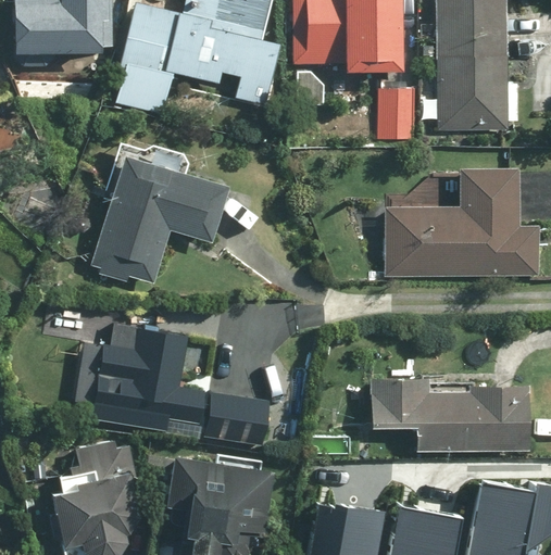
[(107,26),(107,0),(8,0),(8,52),(100,54),(100,26),(107,26)]
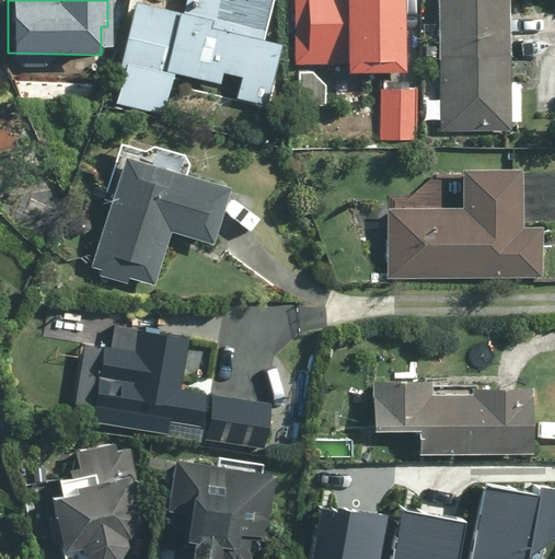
[(187,0),(185,12),(130,0),(106,107),(166,120),(176,74),(223,84),(224,78),(238,81),(231,112),(267,119),(285,43),(263,38),(272,0),(187,0)]
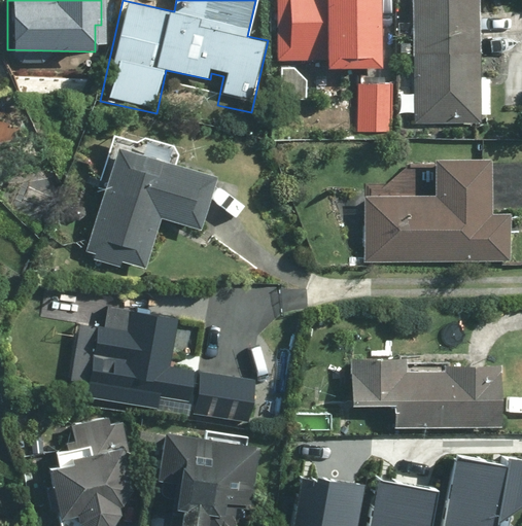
[(279,0),(279,60),(326,60),(326,67),(376,67),(376,0),(279,0)]
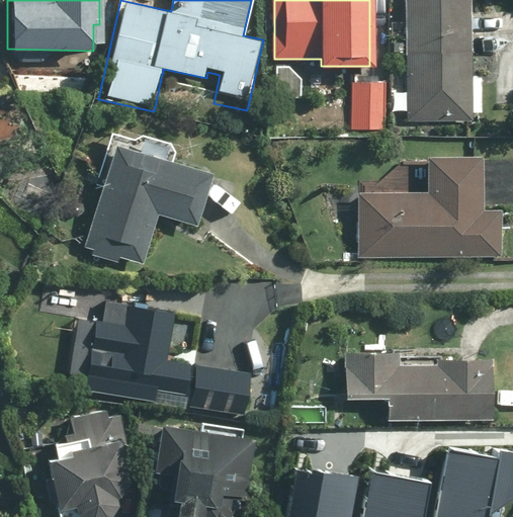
[(407,112),(407,122),(477,122),(477,112),(487,112),(487,78),(474,78),(473,0),(406,0),(407,93),(396,93),(396,112),(407,112)]
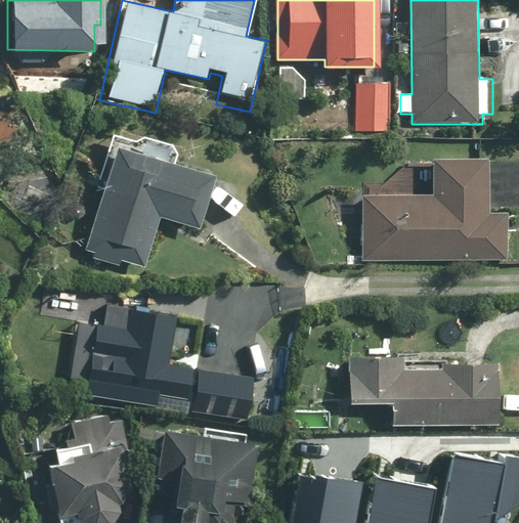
[(393,135),(396,84),(356,81),(352,133),(393,135)]
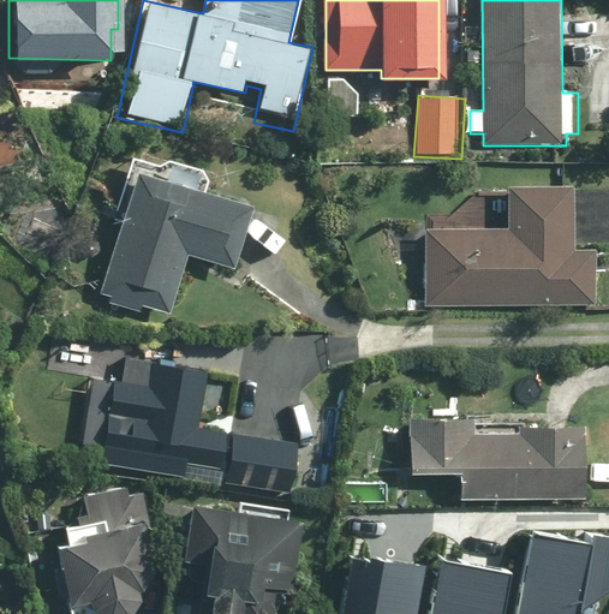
[(208,171),(132,154),(100,300),(172,317),(185,256),(238,268),(251,206),(203,195),(208,171)]
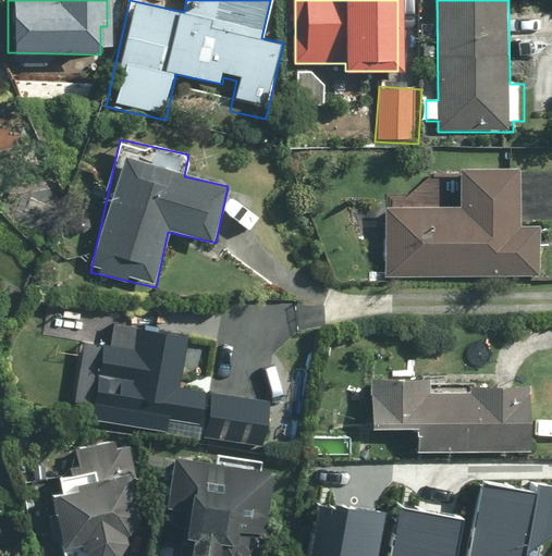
[(428,194),(388,193),(387,273),(540,275),(540,225),(516,225),(516,170),(428,169),(428,194)]
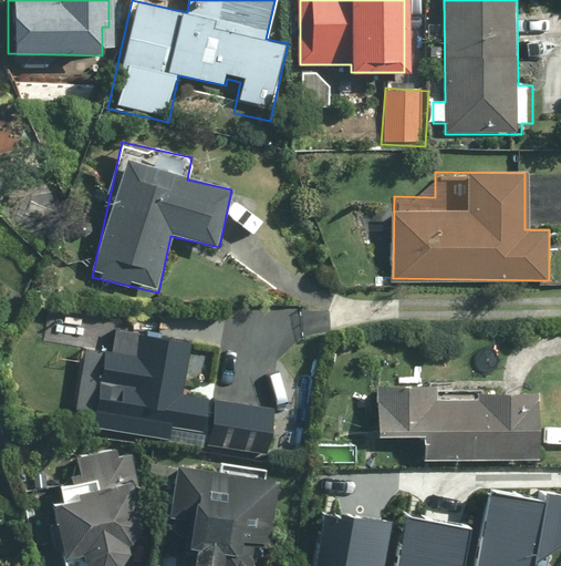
[(191,343),(90,328),(76,414),(90,417),(89,426),(184,441),(185,434),(208,439),(207,448),(267,456),(273,410),(220,402),(224,382),(186,377),(191,343)]
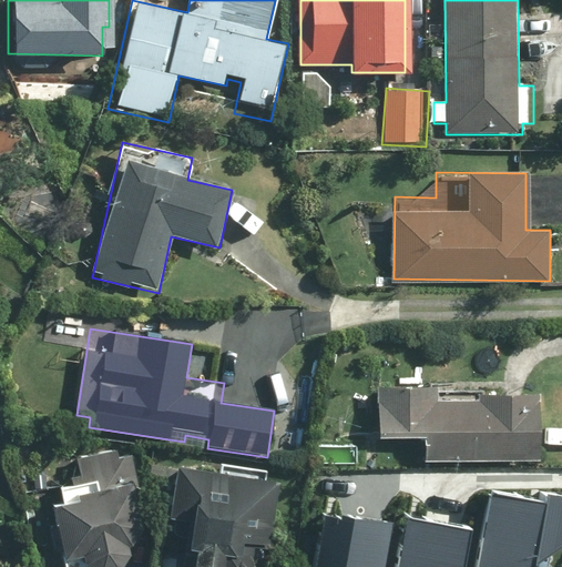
[(436,383),(376,384),(377,443),(425,442),(426,463),(539,461),(538,393),(437,395),(436,383)]
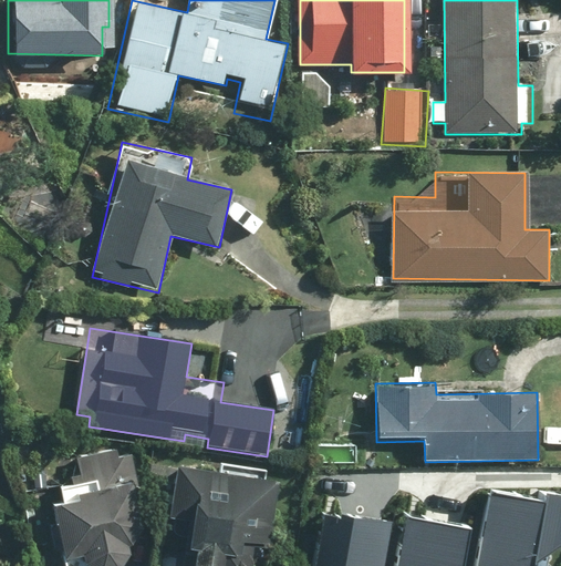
[(120,565),(145,521),(132,485),(139,485),(141,449),(74,446),(73,485),(55,484),(54,505),(40,505),(37,565),(120,565)]
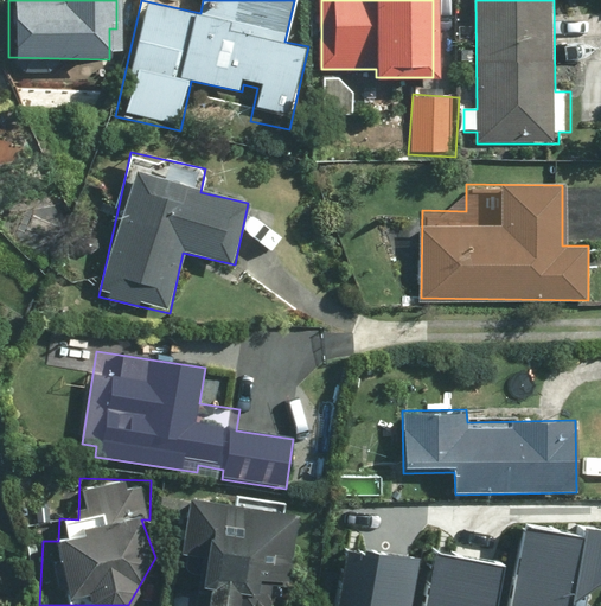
[(234,503),(180,498),(171,605),(230,605),(231,594),(248,595),(249,582),(287,585),(293,517),(283,516),(285,499),(235,496),(234,503)]
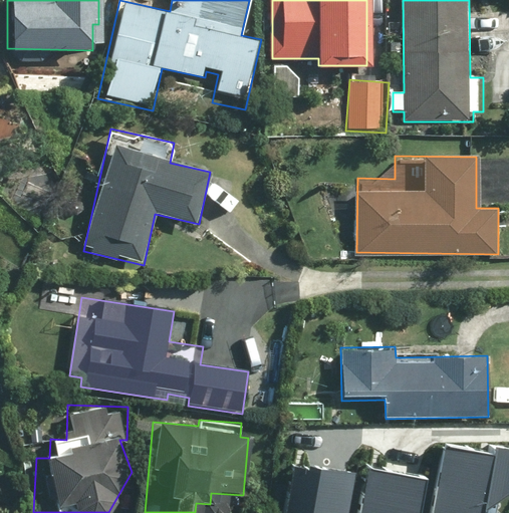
[(448,437),(433,512),(457,512),(460,506),(484,510),(485,503),(508,484),(508,440),(501,439),(497,445),(448,437)]
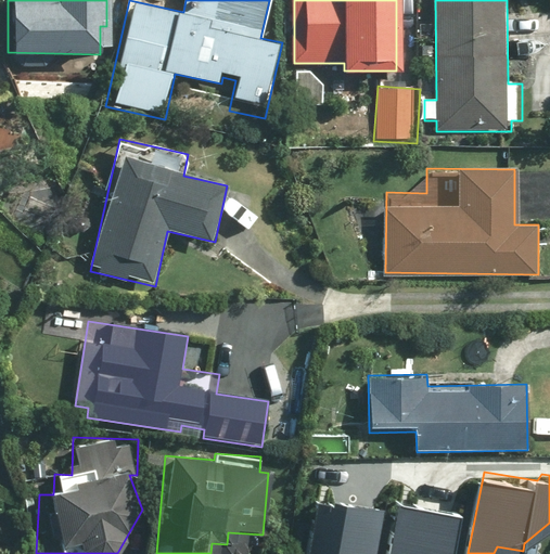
[(374,553),(384,503),(318,491),(306,553),(374,553)]
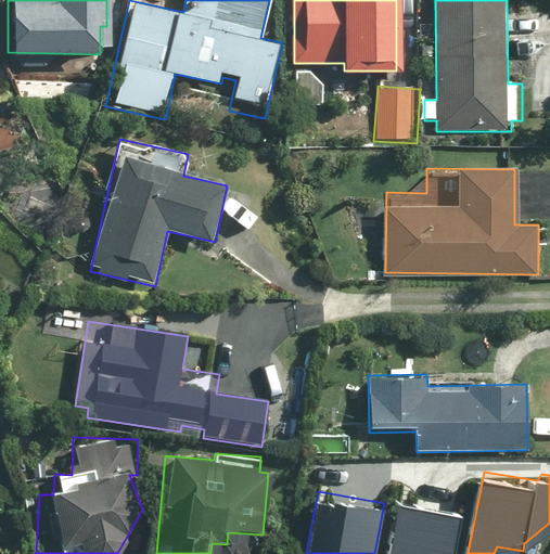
[(451,553),(460,510),(393,498),(382,553),(451,553)]
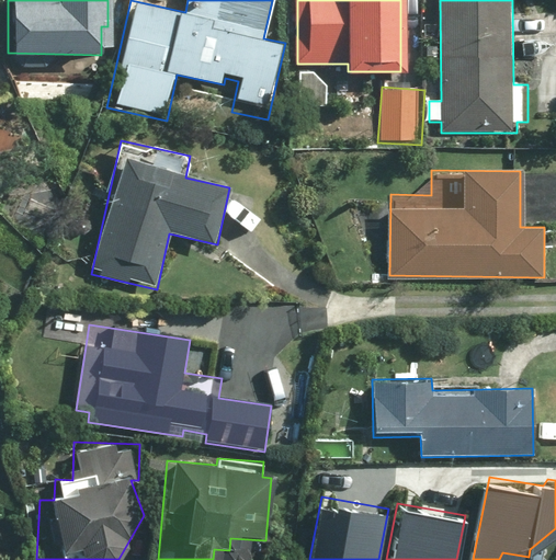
All buildings are outlined.
